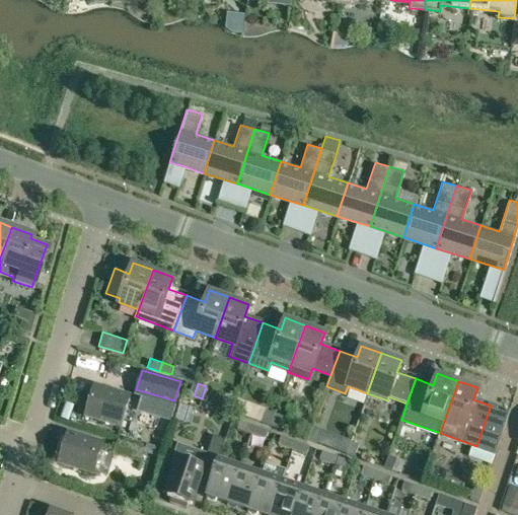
[(129,396),(94,386),(85,414),(121,424),(129,396)]
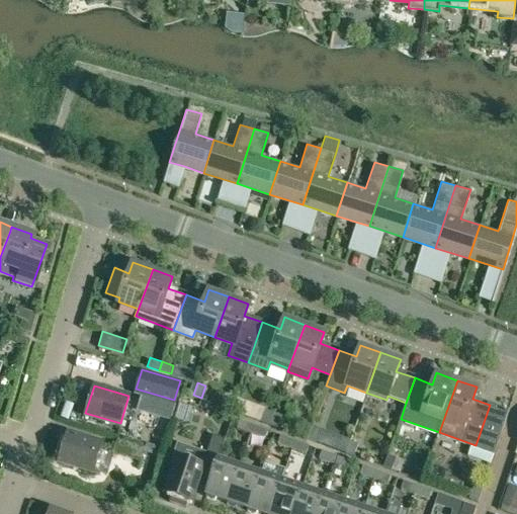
[(490,405),(476,445),(493,451),(506,411),(490,405)]
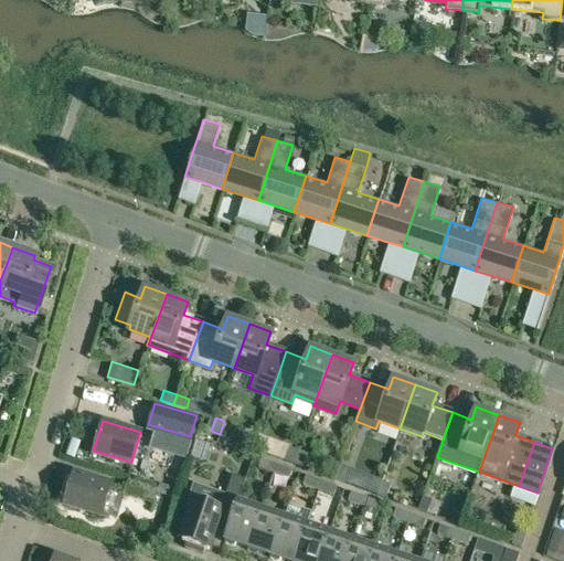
[(284,457),(294,461),(298,447),(289,444),(284,457)]
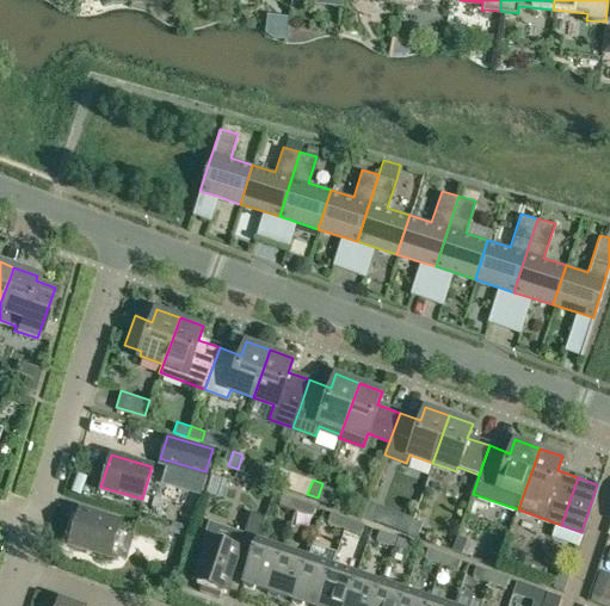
[(332,487),(322,483),(318,498),(327,501),(332,487)]
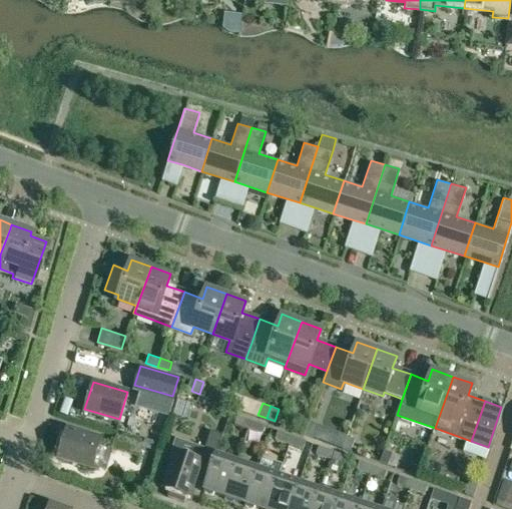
[(247,427),(250,419),(236,414),(233,422),(247,427)]
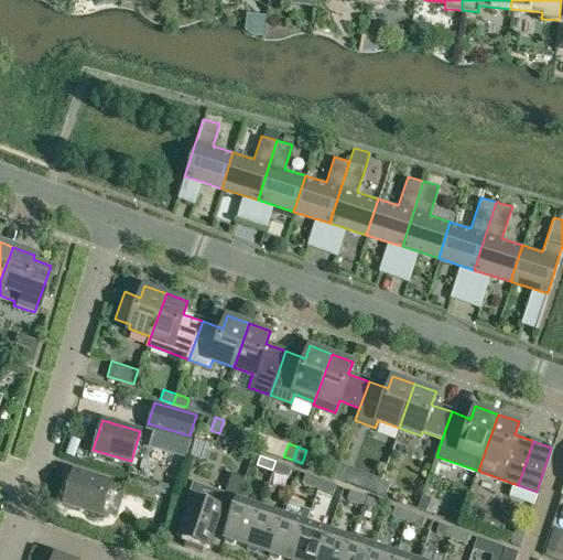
[(291,466),(275,461),(272,470),(288,475),(291,466)]
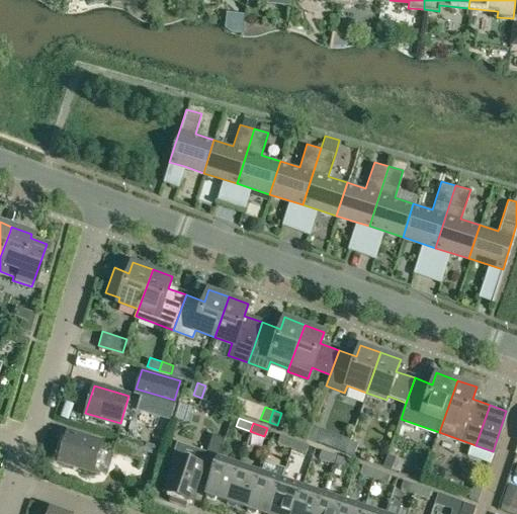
[(311,424),(307,436),(315,439),(319,427),(311,424)]
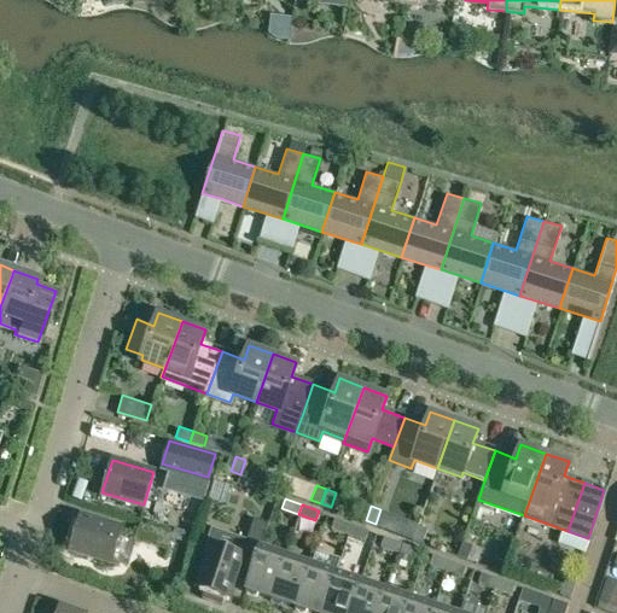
[(123,542),(117,541),(121,527),(80,515),(70,548),(111,561),(115,549),(121,550),(123,542)]
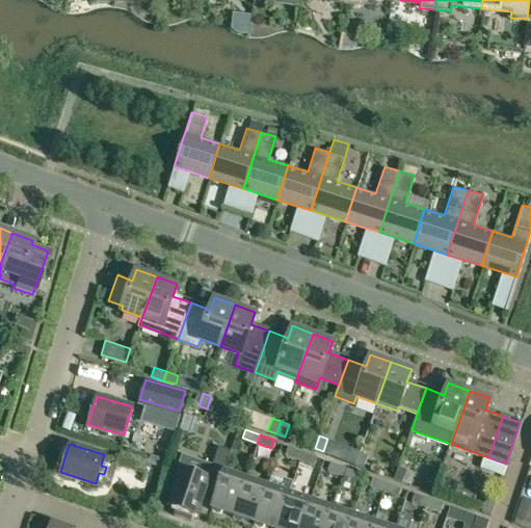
[(210,471),(221,475),(223,469),(231,449),(217,445),(212,462),(209,471),(210,471)]
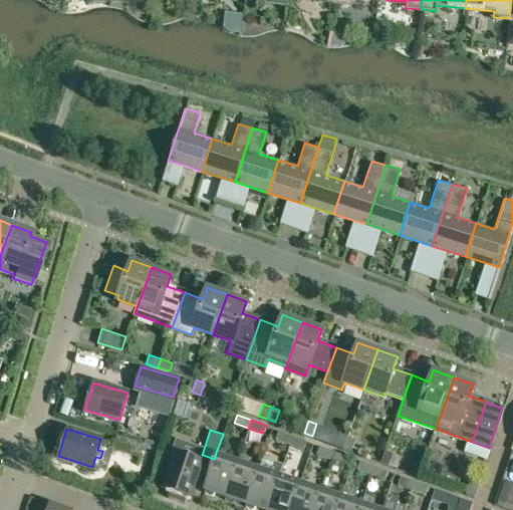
[(275,438),(288,443),(291,435),(278,430),(275,438)]
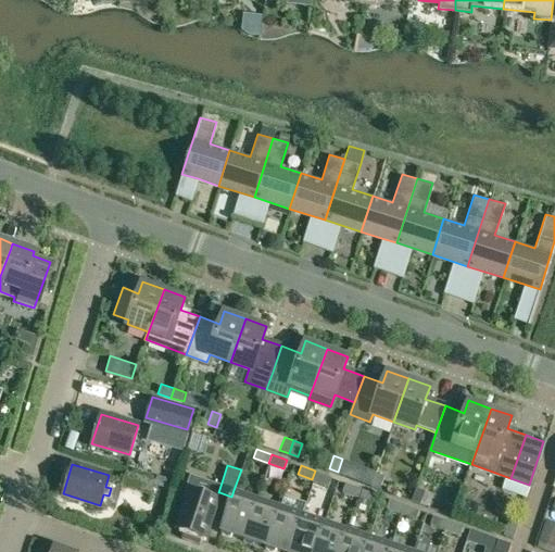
[(315,471),(312,479),(327,485),(330,476),(315,471)]
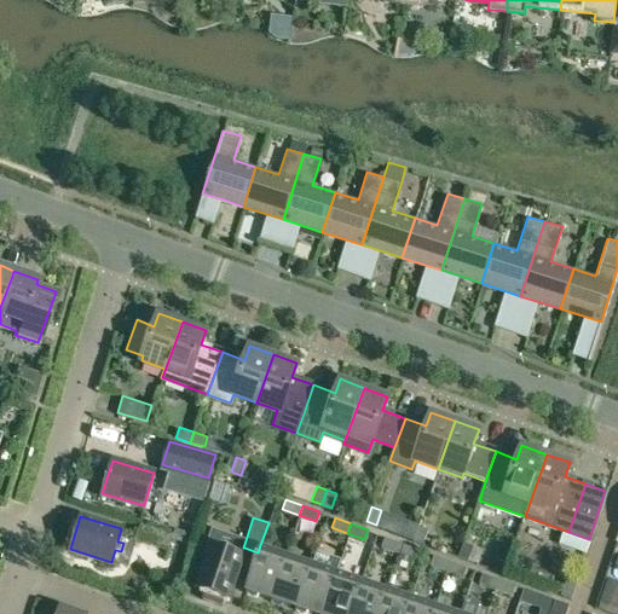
[(417,523),(411,538),(422,542),(427,527),(417,523)]
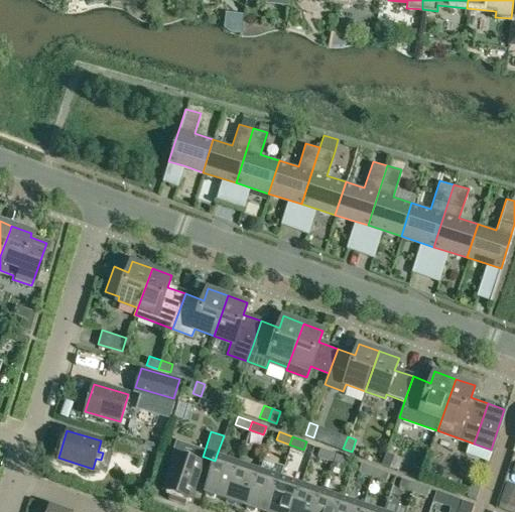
[(206,448),(175,437),(163,475),(170,477),(165,491),(169,492),(167,497),(184,503),(185,498),(188,499),(204,457),(203,457),(206,448)]
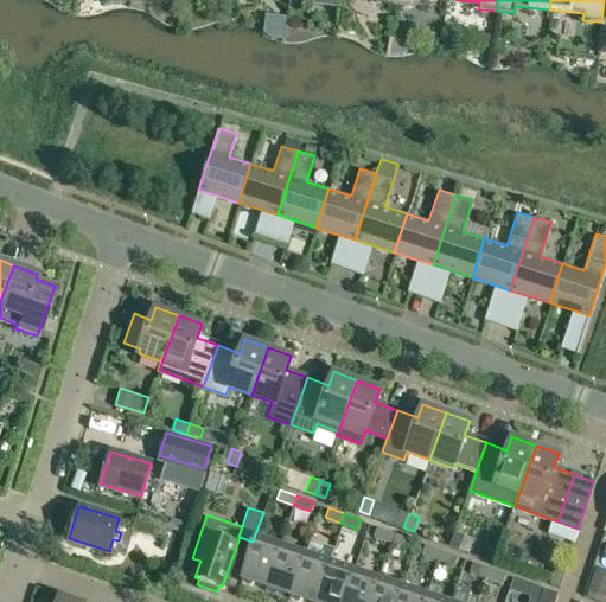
[(389,540),(393,531),(376,525),(372,535),(389,540)]
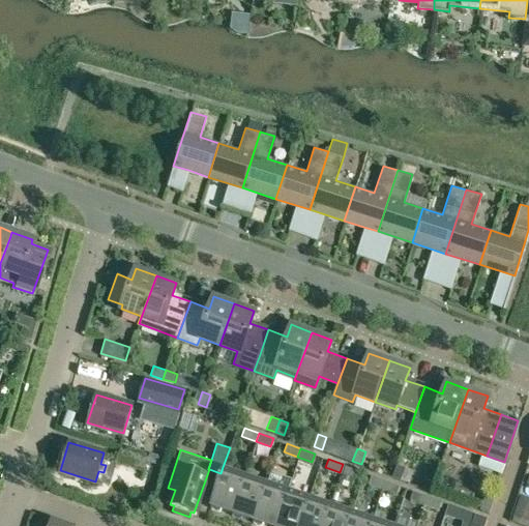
[(395,463),(391,475),(400,478),(405,466),(395,463)]
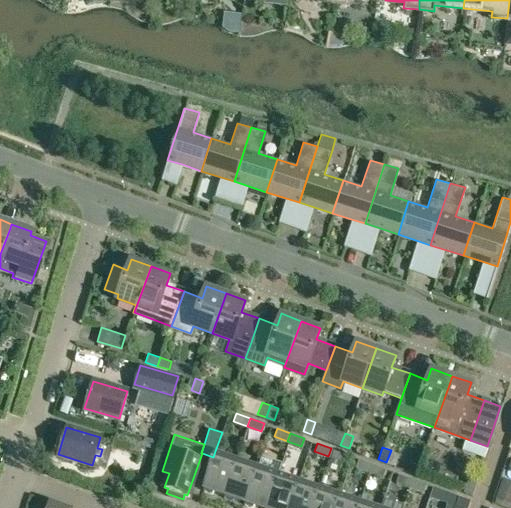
[(345,453),(331,448),(328,456),(342,461),(345,453)]
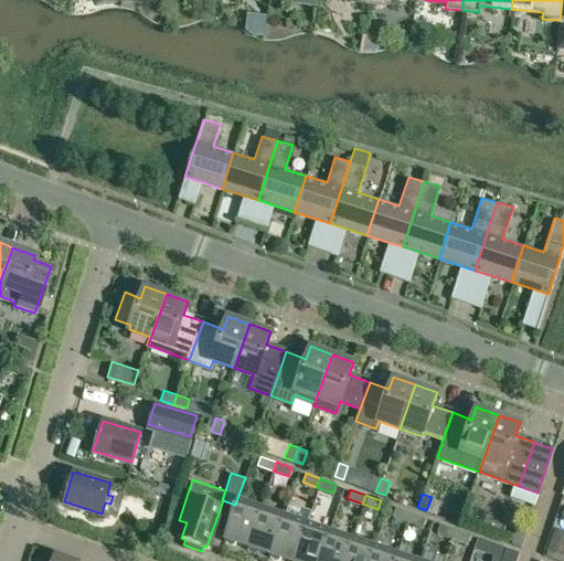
[(237,498),(235,505),(223,539),(233,542),(234,538),(247,542),(248,542),(261,506),(237,498)]
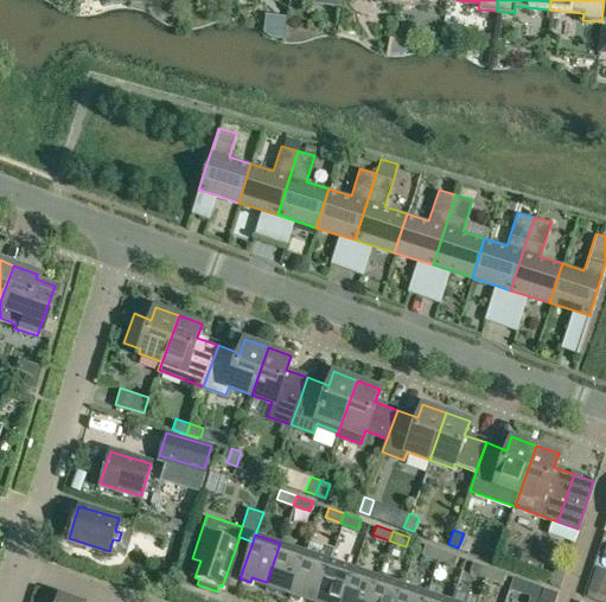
[(305,551),(280,543),(267,582),(266,582),(265,587),(274,590),(276,586),(291,590),(305,551)]
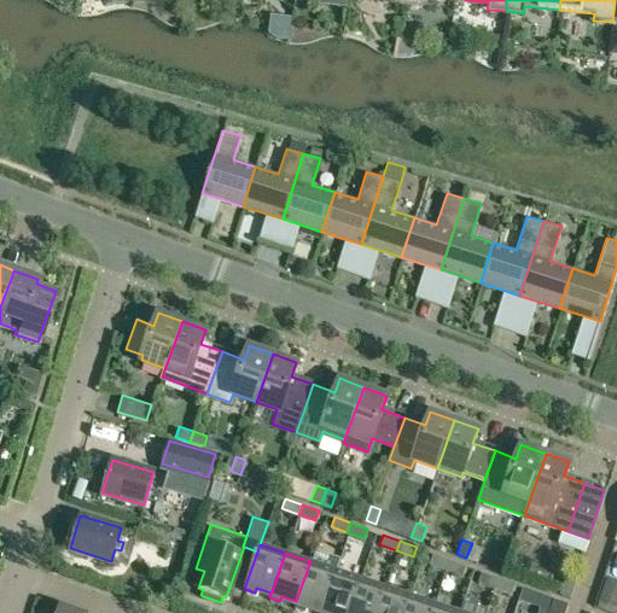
[(429,562),(446,568),(448,559),(432,553),(429,562)]
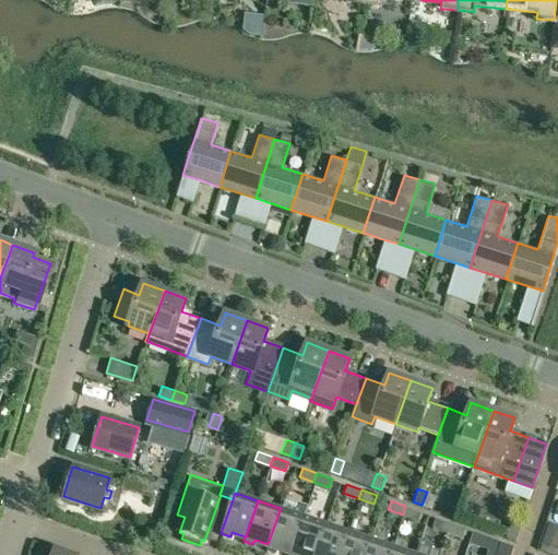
[(420,511),(405,506),(403,515),(417,520),(420,511)]
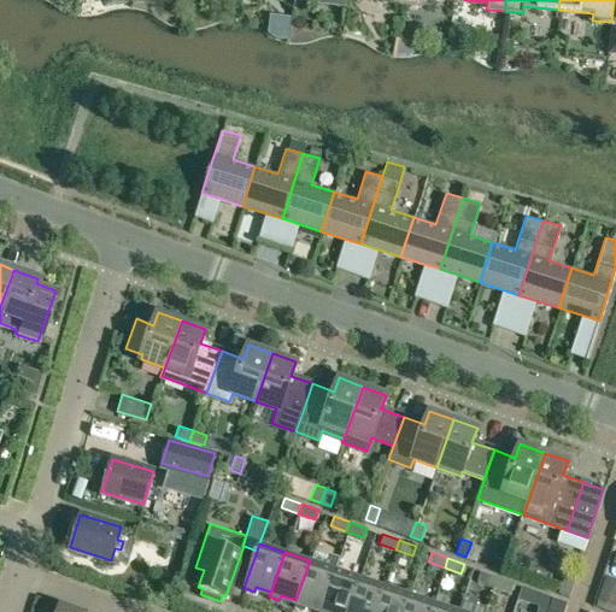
[(334,569),(310,560),(295,600),(293,605),(304,608),(305,604),(320,608),(321,608),(334,569)]
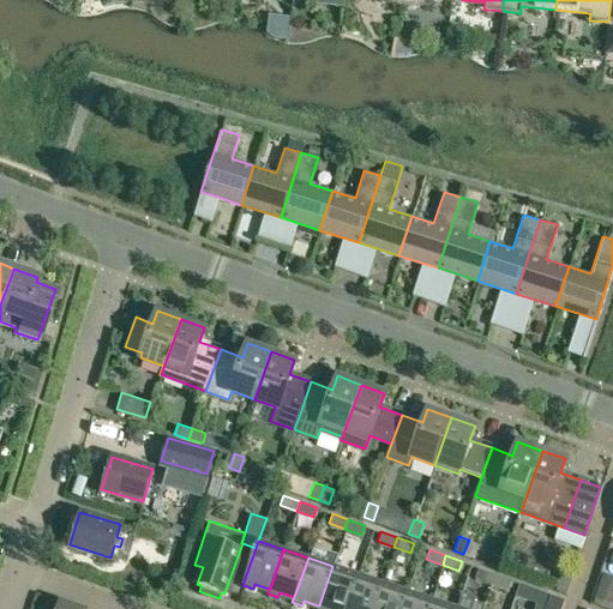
[(344,608),(358,574),(332,566),(319,606),(318,606),(317,608),(328,608),(329,608),(344,608)]
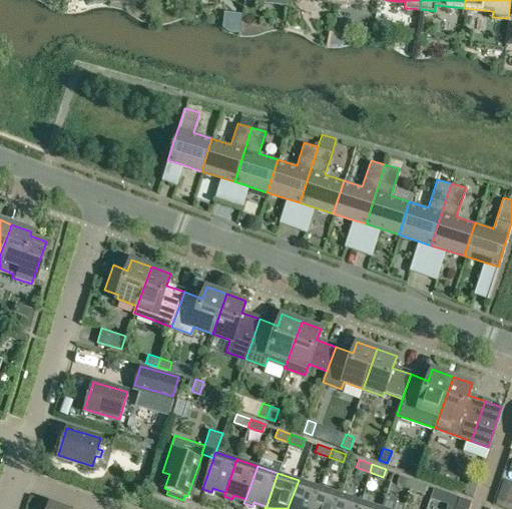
[(410,487),(413,479),(399,474),(396,482),(410,487)]
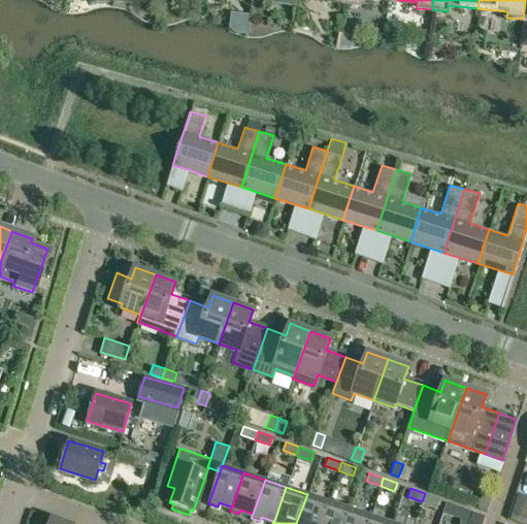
[(439,498),(425,493),(422,501),(436,506),(439,498)]
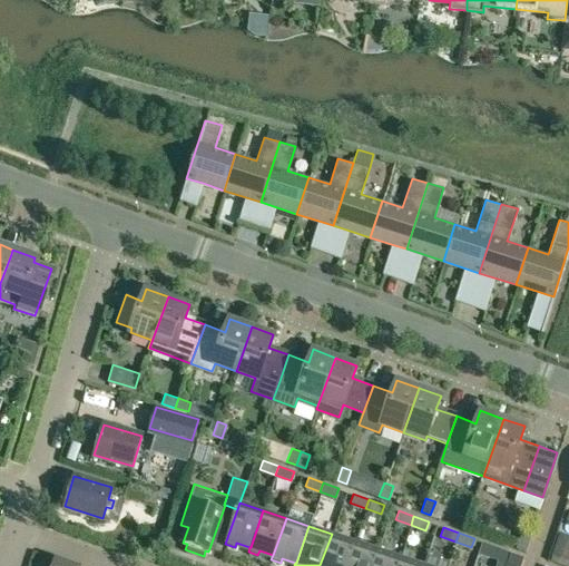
[(345,565),(354,542),(332,534),(320,565),(345,565)]
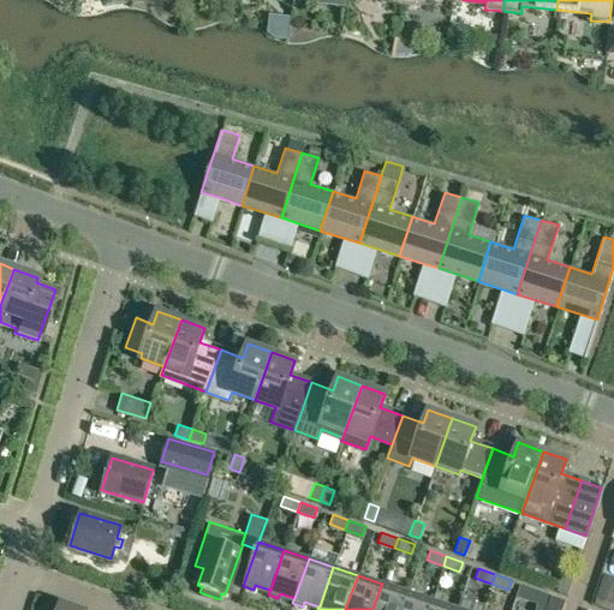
[(561,575),(556,590),(566,593),(571,579),(561,575)]
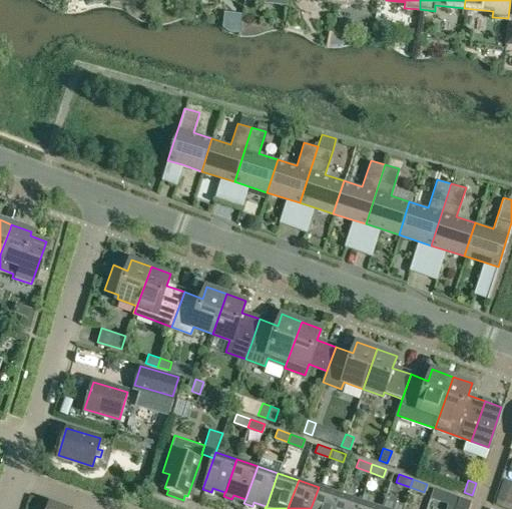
[(334,508),(339,494),(319,487),(311,508),(334,508)]
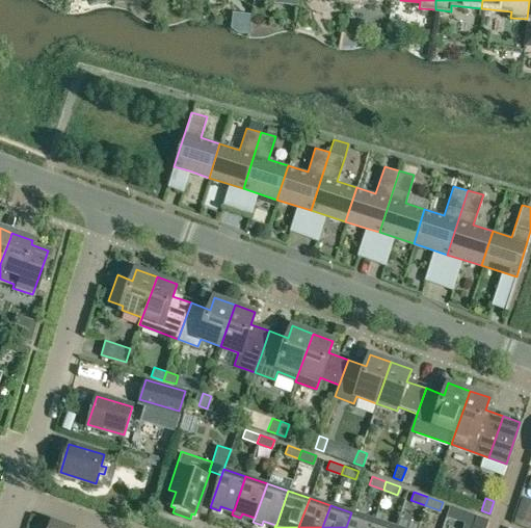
[(370,527),(373,520),(351,512),(346,527),(370,527)]
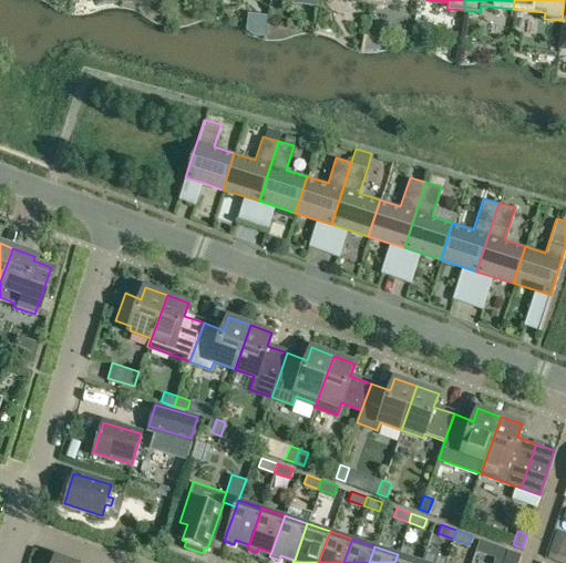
[(506,549),(502,562),(516,562),(521,553),(506,549)]
